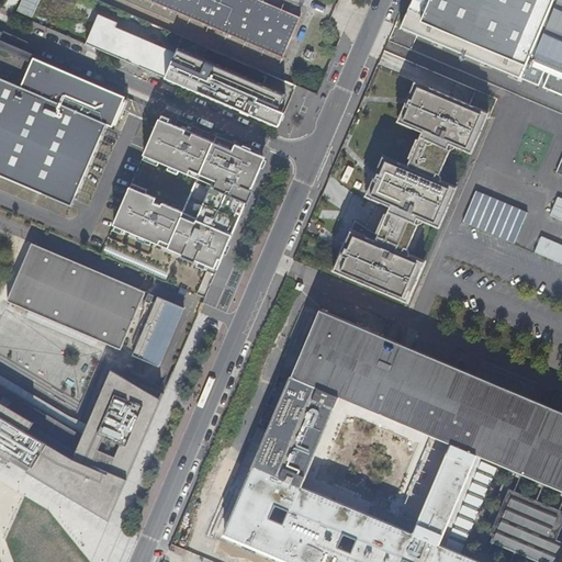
[(147,0),(284,62),(303,22),(254,0),(147,0)]
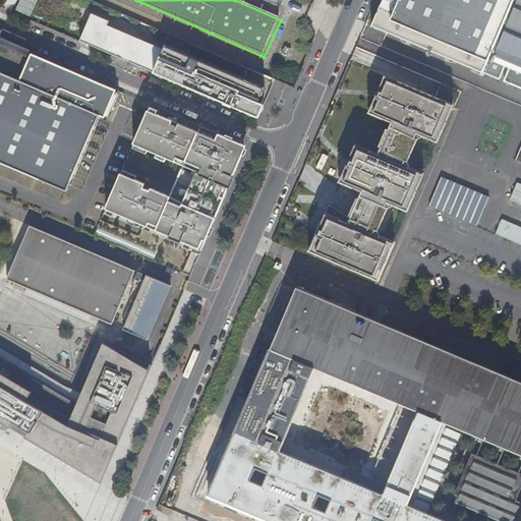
[(520,89),(520,77),(517,71),(519,66),(520,67),(520,0),(382,0),(371,24),(520,89)]
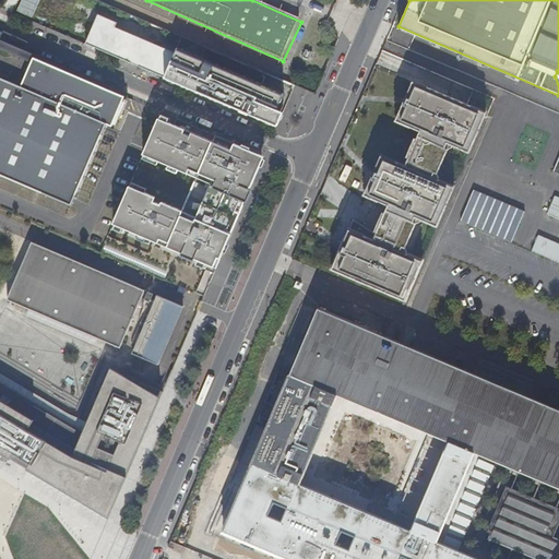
[(125,97),(0,43),(0,174),(71,205),(107,125),(113,127),(117,115),(120,116),(128,100),(123,98),(125,97)]
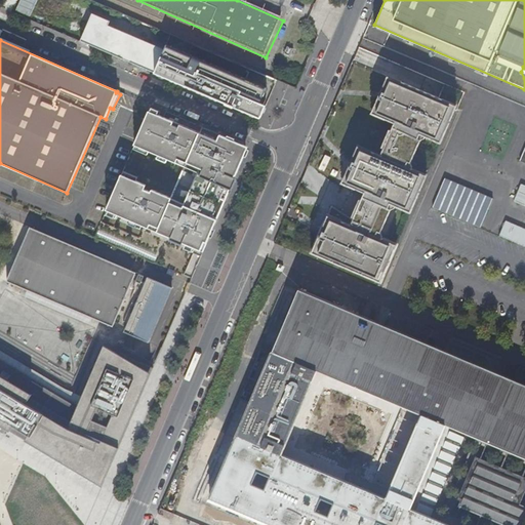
[(154,74),(260,118),(266,105),(259,103),(267,87),(165,45),(154,74)]
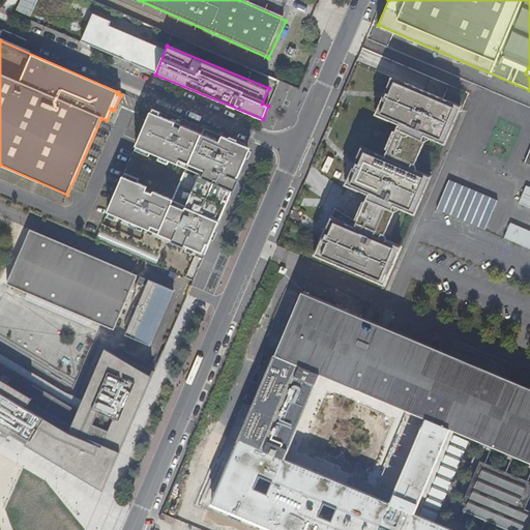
[(461,106),(390,76),(375,114),(398,123),(394,130),(392,130),(385,148),(387,149),(384,156),(360,147),(345,184),(367,194),(356,222),(334,207),(315,255),(384,284),(400,246),(385,240),(384,239),(384,241),(379,239),(382,233),(384,234),(394,210),(391,209),(394,203),(399,205),(399,206),(399,207),(414,213),(431,176),(415,170),(414,169),(414,171),(409,169),(412,163),(414,164),(424,140),(421,139),(424,133),(429,135),(429,137),(444,143),(461,106)]
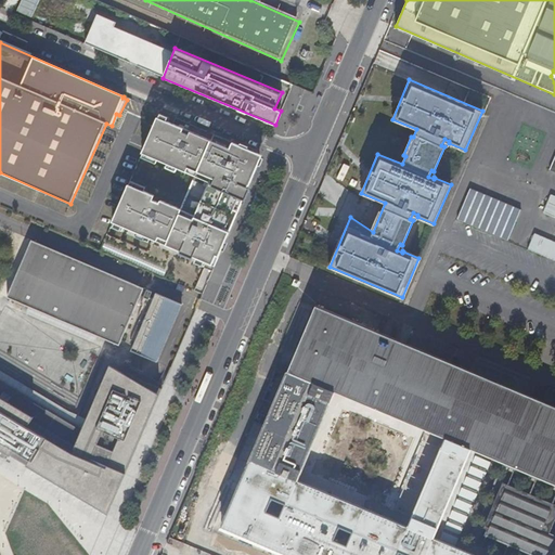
[(159,112),(150,107),(147,113),(157,117),(159,112)]
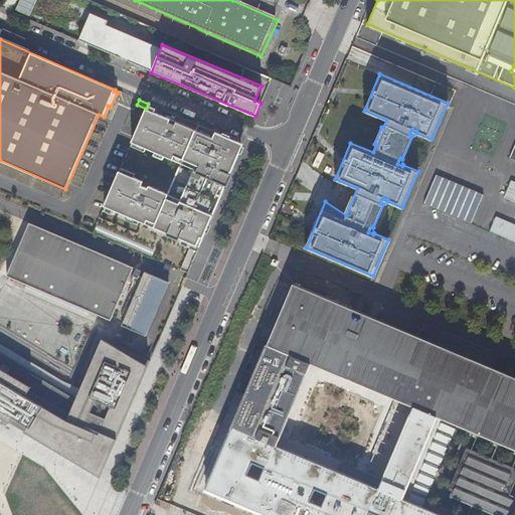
[(146,109),(132,142),(181,164),(169,193),(150,184),(149,187),(142,186),(143,182),(119,171),(104,206),(167,233),(166,235),(178,240),(179,238),(199,246),(243,144),(198,125),(195,130),(146,109)]
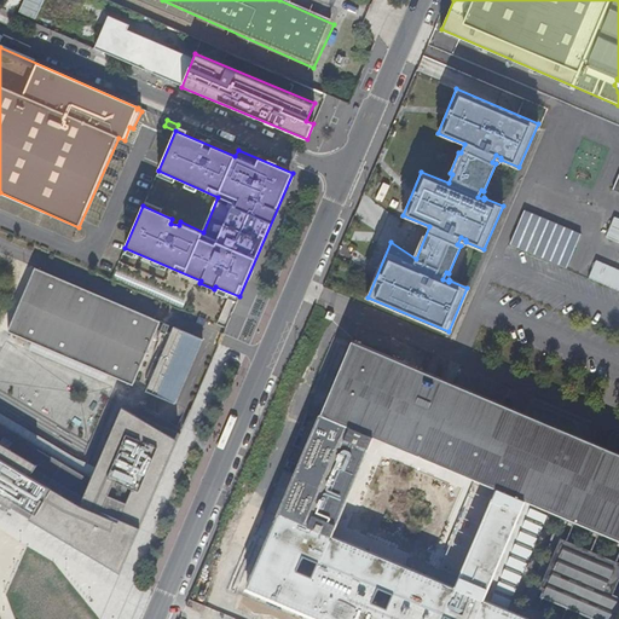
[(524,212),(509,246),(566,270),(580,235),(524,212)]
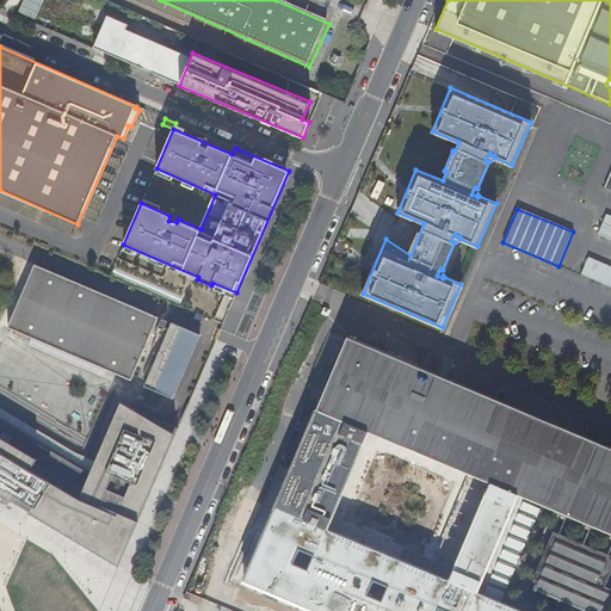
[(610,217),(604,215),(596,235),(610,241),(610,217)]
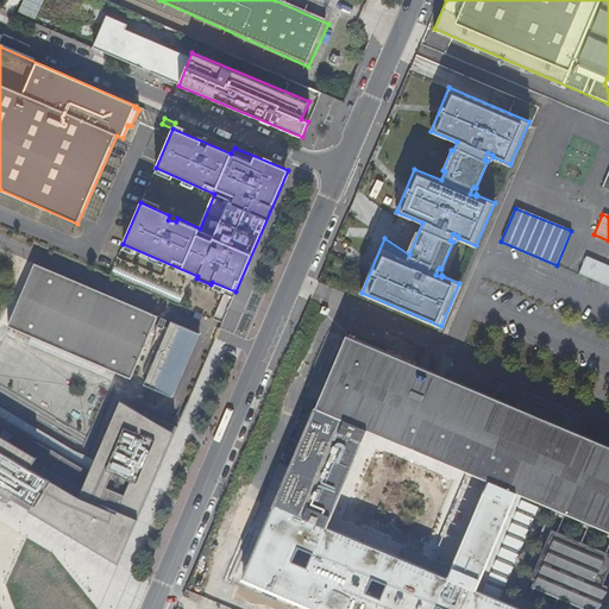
[(608,268),(585,258),(578,275),(608,287),(608,268)]
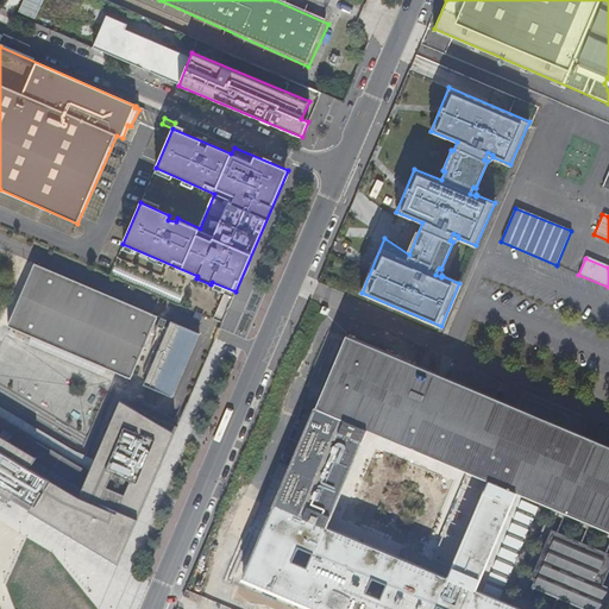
[(200,334),(32,263),(6,326),(114,372),(118,366),(131,372),(129,378),(173,397),(200,334)]
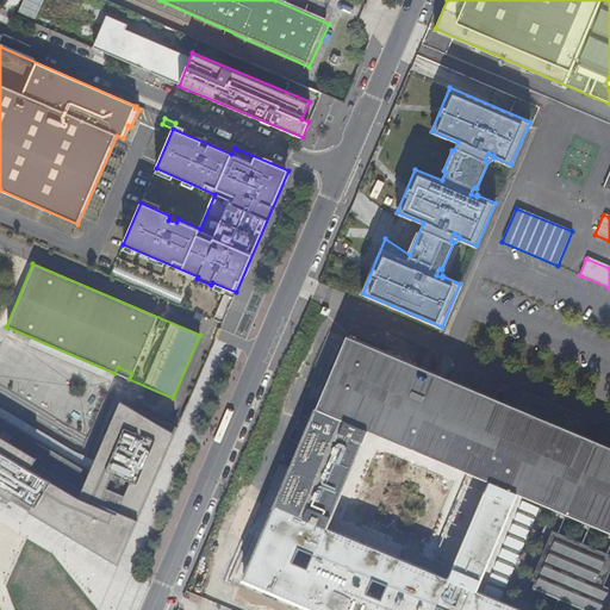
[(243,578),(317,609),(609,609),(609,446),(545,419),(346,335),(243,578)]
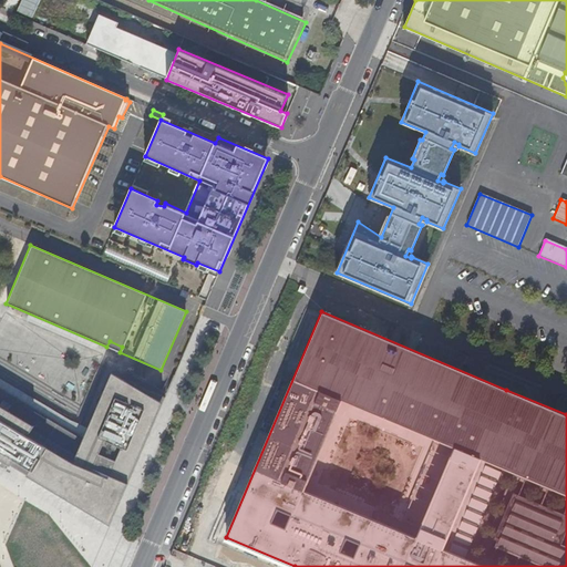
[(0,453),(0,459),(111,525),(166,398),(130,373),(125,382),(120,377),(81,437),(0,389),(0,428),(11,435),(0,453)]
